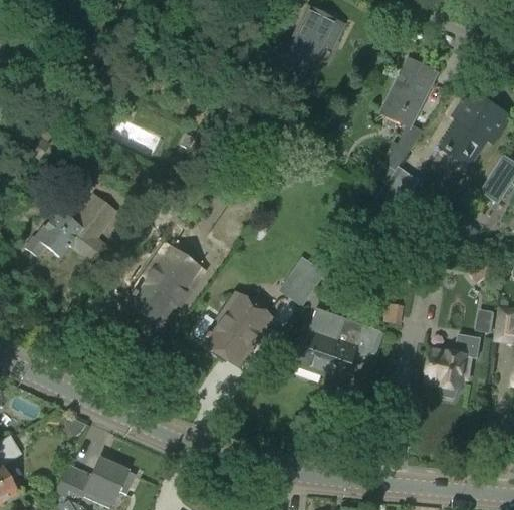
[(260,63),(275,71),(281,59),(308,72),(322,42),(330,45),(340,23),(306,6),(288,42),(273,35),(260,63)]
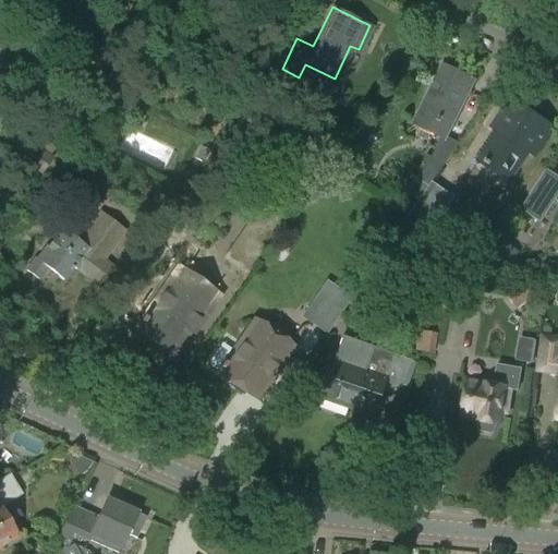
[(0,61),(3,63),(14,41),(0,34),(0,61)]
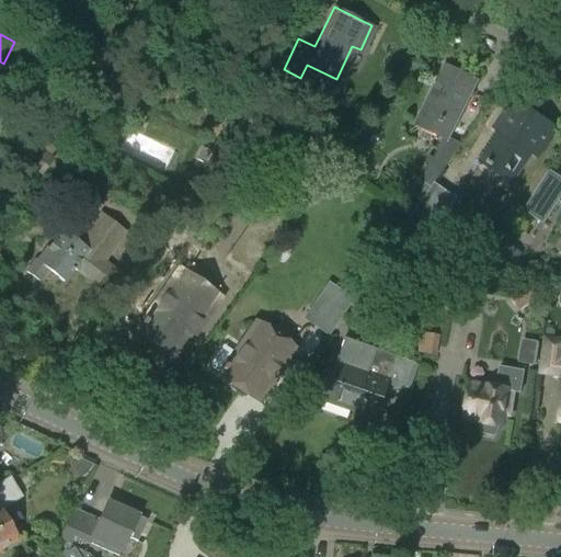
[(445,61),(415,121),(444,135),(433,155),(428,151),(416,174),(432,185),(435,180),(461,141),(447,134),(476,77),(445,61)]
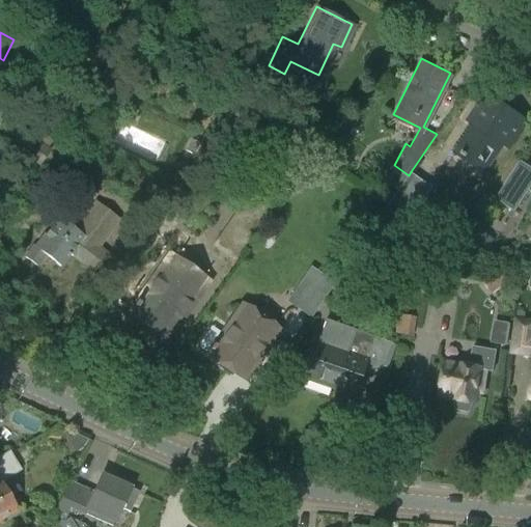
[(491,94),(455,149),(477,164),(488,146),(497,151),(501,144),(502,144),(521,114),(491,94)]
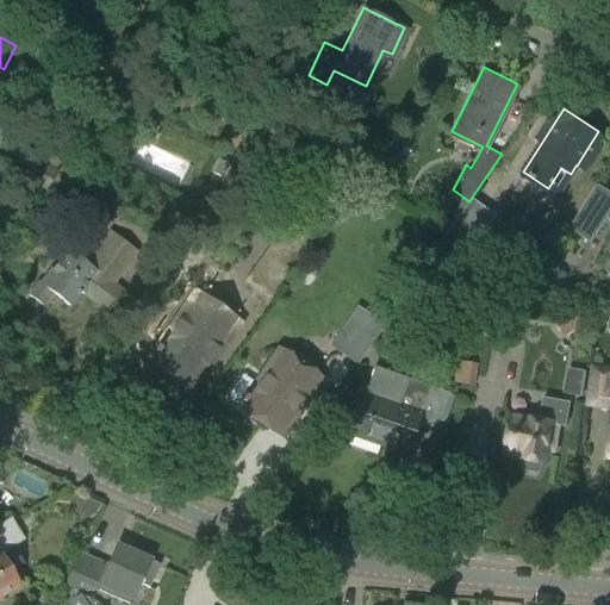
[(57,168),(55,167),(19,144),(6,163),(44,188),(57,168)]
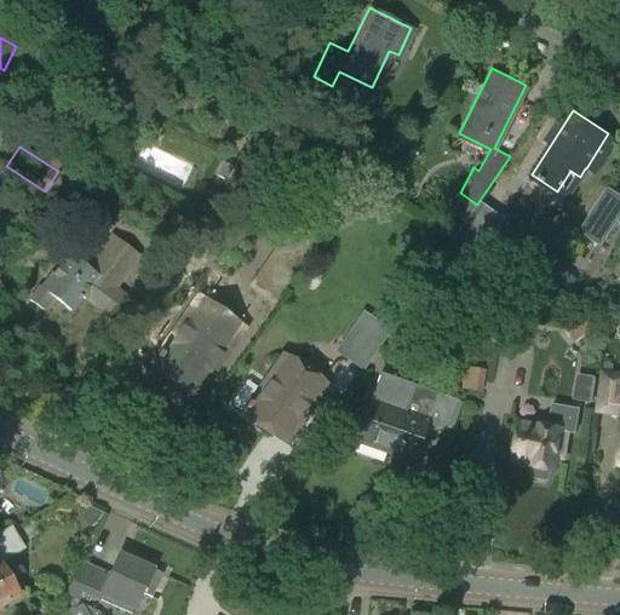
[(619,191),(607,184),(578,229),(602,245),(619,213),(619,191)]
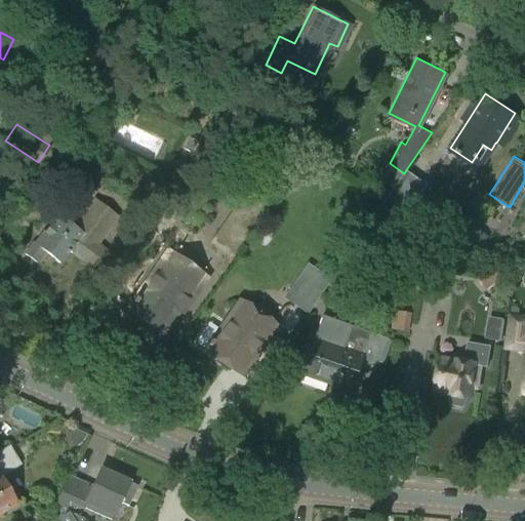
[(404,173),(386,198),(408,211),(428,183),(407,168),(404,173)]
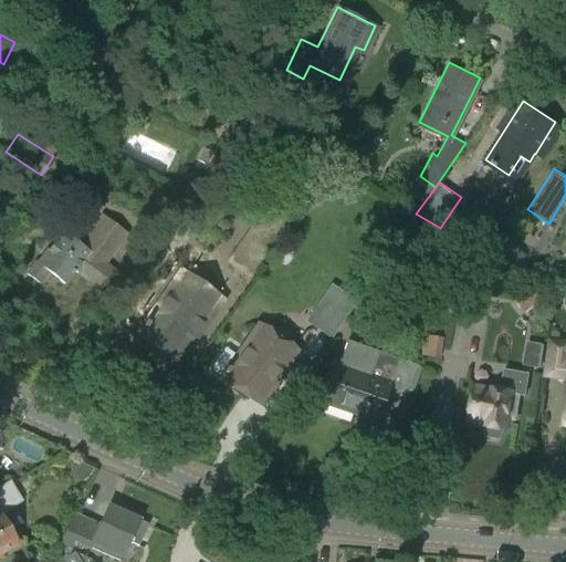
[(266,199),(224,259),(249,277),(291,216),(266,199)]
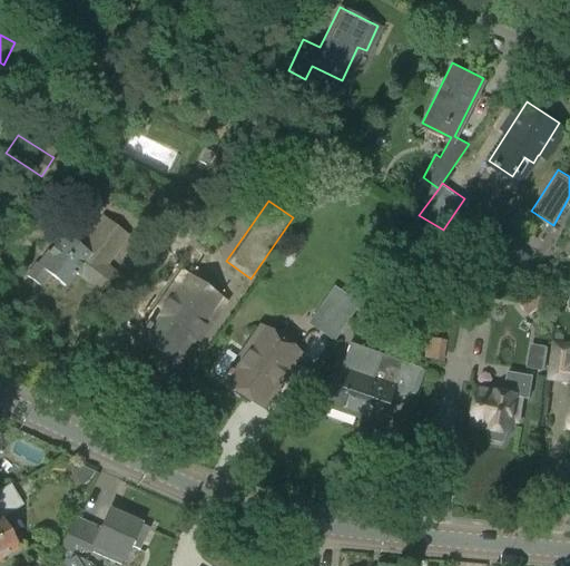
[(74,270),(100,290),(115,270),(105,262),(127,232),(102,214),(80,244),(61,231),(38,263),(36,261),(26,274),(39,283),(47,271),(64,283),(74,270)]
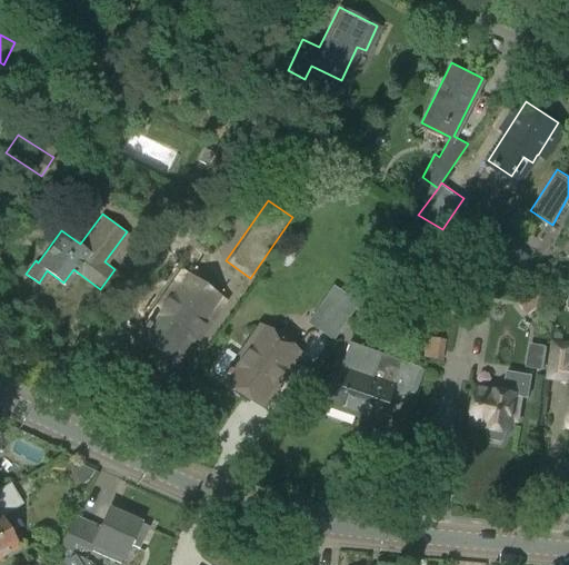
[(442,229),(418,215),(405,235),(427,250),(442,229)]
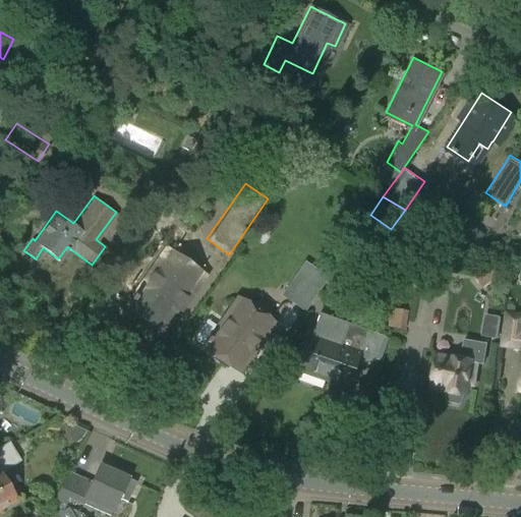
[(469,221),(459,235),(475,246),(485,232),(469,221)]
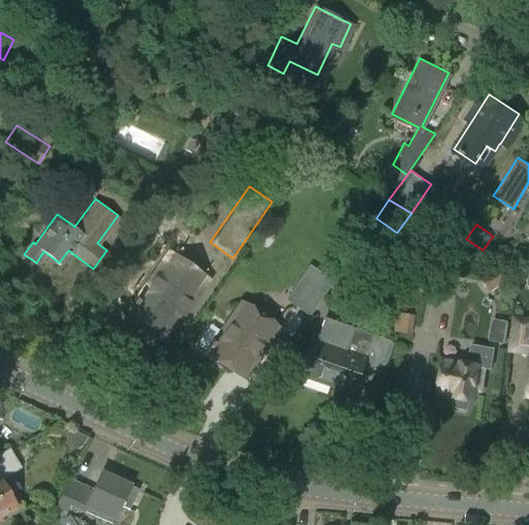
[(128,310),(160,332),(177,308),(182,311),(206,278),(169,252),(128,310)]
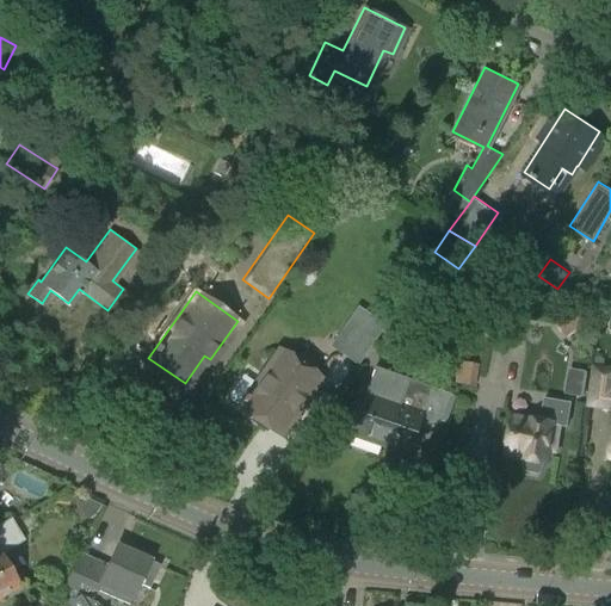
[(579,303),(561,315),(574,333),(592,320),(579,303)]
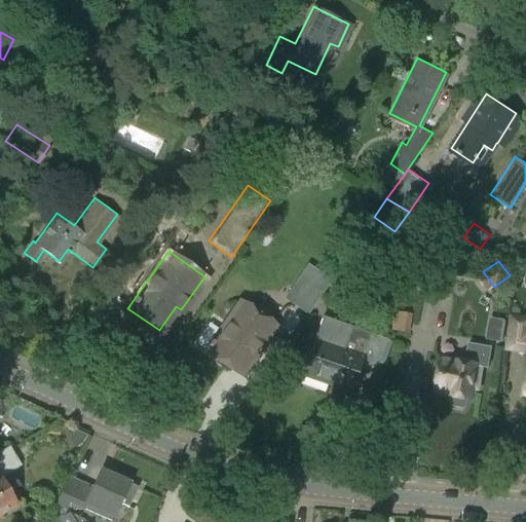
[(313,273),(296,298),(310,307),(328,283),(313,273)]
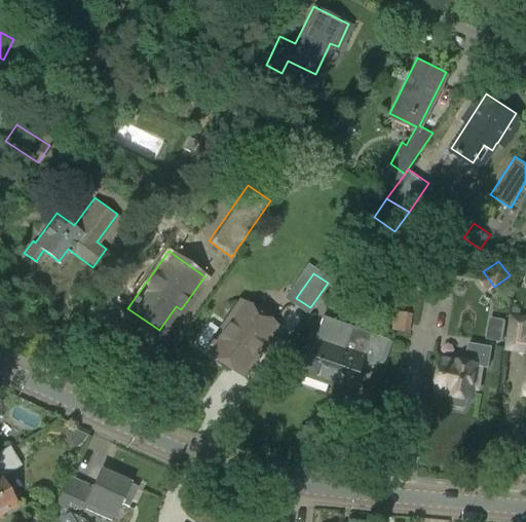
[(205,348),(242,374),(276,324),(240,299),(205,348)]
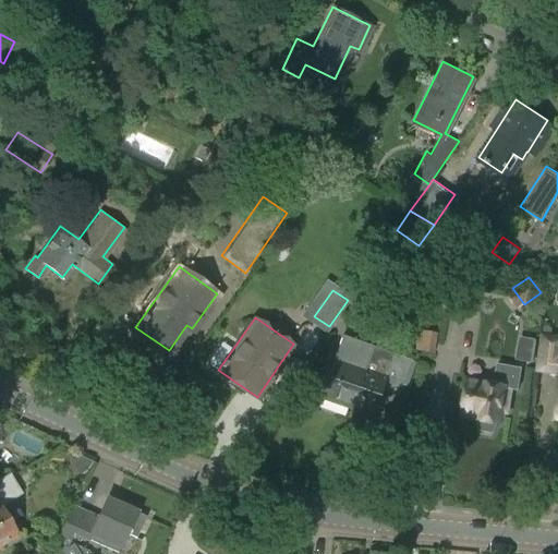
[(519,332),(517,358),(534,359),(536,333),(519,332)]
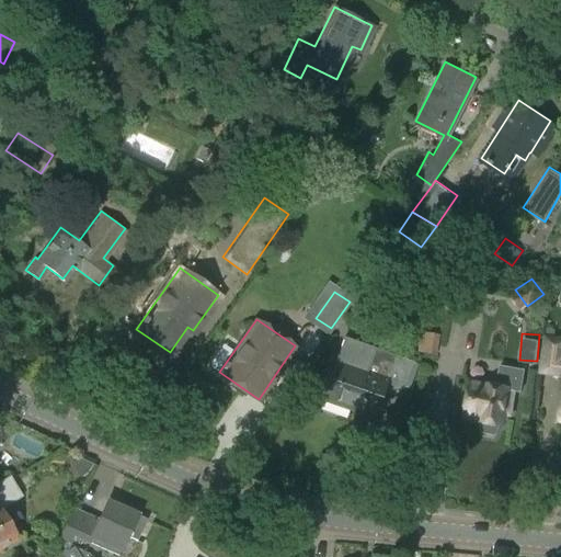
[(560,336),(545,334),(539,370),(560,372),(560,401),(560,409),(560,336)]
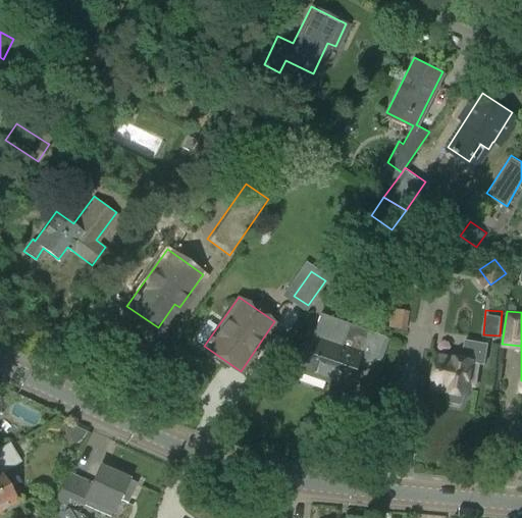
[(312,334),(301,366),(334,378),(333,381),(348,385),(352,373),(354,374),(358,364),(355,363),(360,350),(377,356),(384,334),(320,312),(313,334),(312,334)]
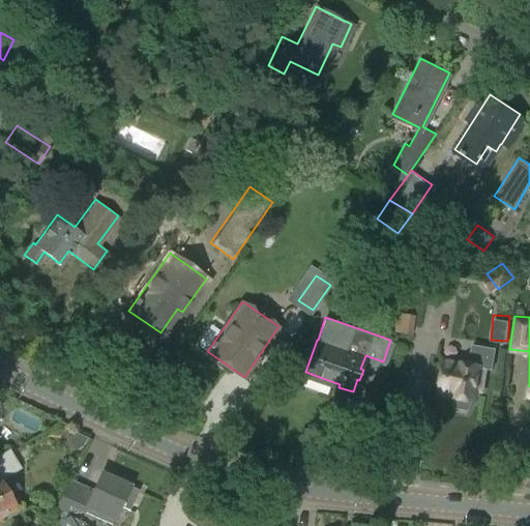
[(395,319),(393,329),(411,332),(413,322),(395,319)]
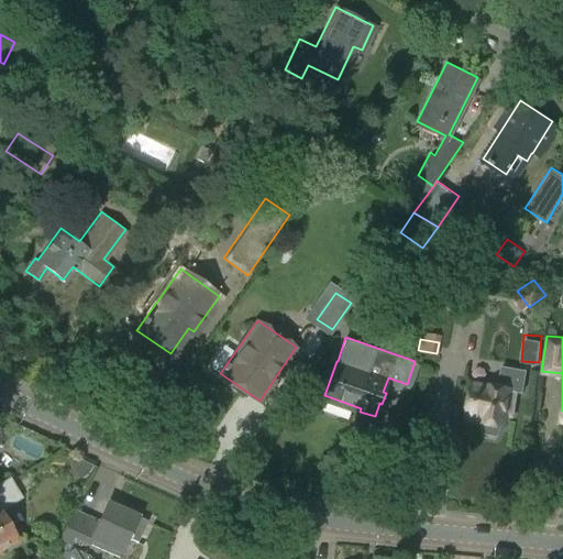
[(472,382),(466,415),(479,418),(479,419),(482,420),(482,431),(497,434),(501,424),(504,424),(505,414),(511,414),(515,390),(523,392),(527,369),(501,364),(497,386),(472,382)]
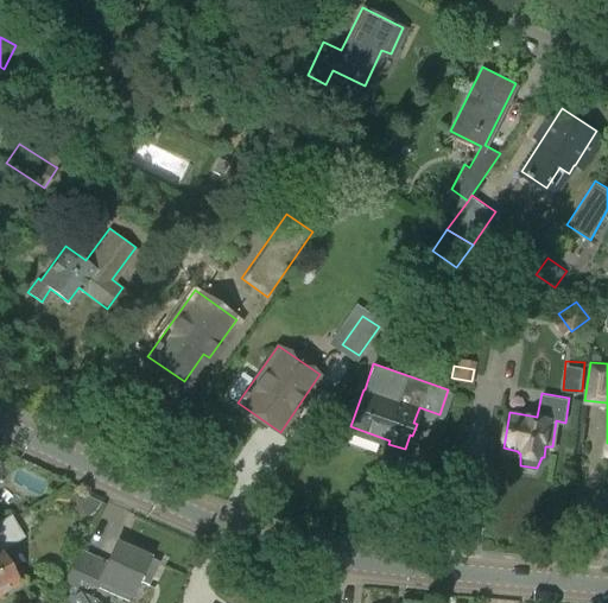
[(0,455),(0,476),(11,464),(0,455)]
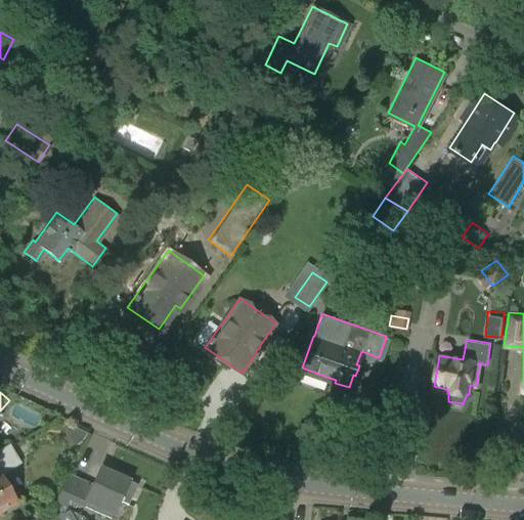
[(0,509),(16,500),(0,473),(22,461),(9,442),(0,447),(0,509)]
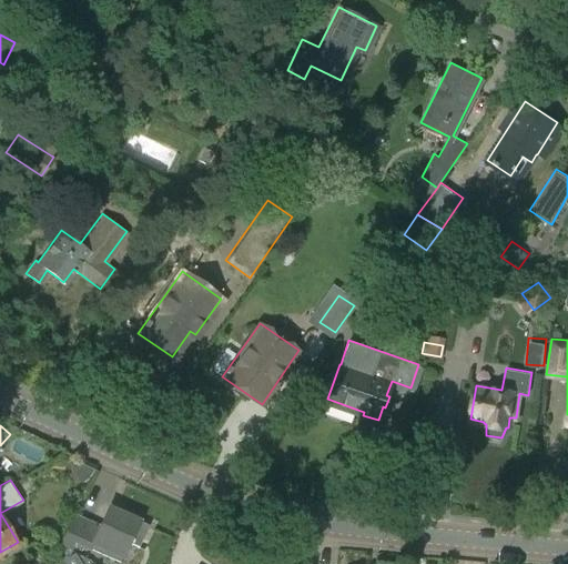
[(73,513),(60,543),(66,553),(67,555),(69,554),(74,542),(89,549),(91,543),(121,556),(128,541),(138,545),(148,523),(139,520),(139,519),(134,516),(133,514),(129,512),(125,513),(108,504),(99,524),(73,513)]
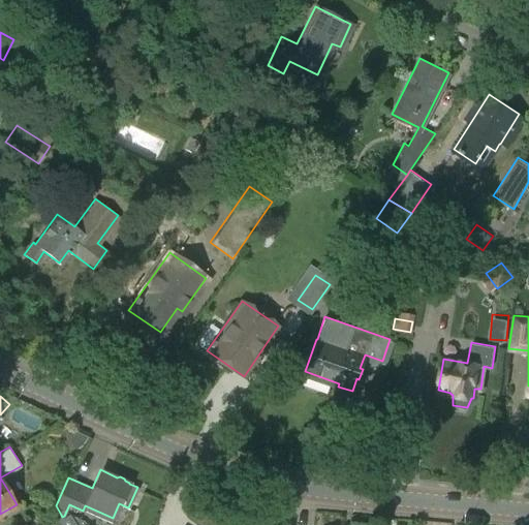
[(61,515),(56,505),(44,512),(51,521),(61,515)]
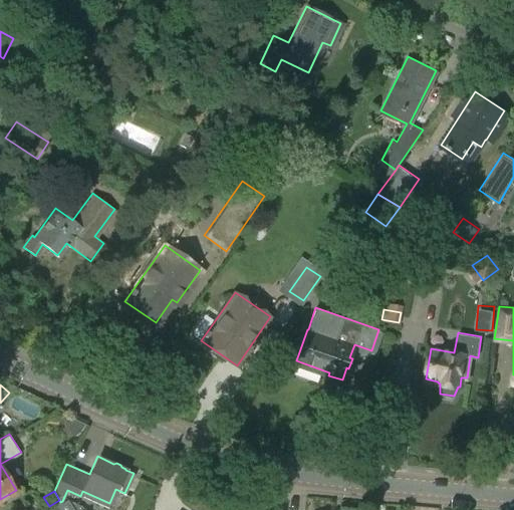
[(72,509),(66,499),(62,501),(60,502),(59,500),(49,506),(42,509),(72,509)]
